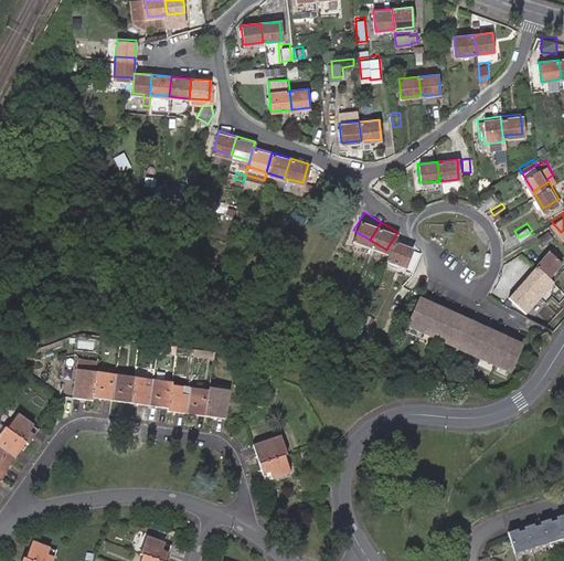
[(546,226),(534,234),(538,241),(550,233),(546,226)]
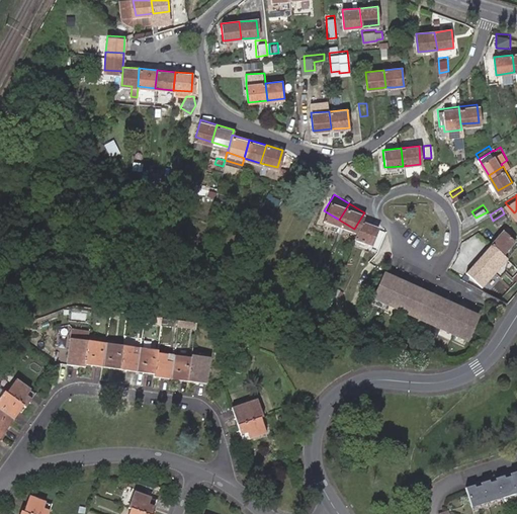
[(221,211),(213,209),(211,217),(219,219),(221,211)]
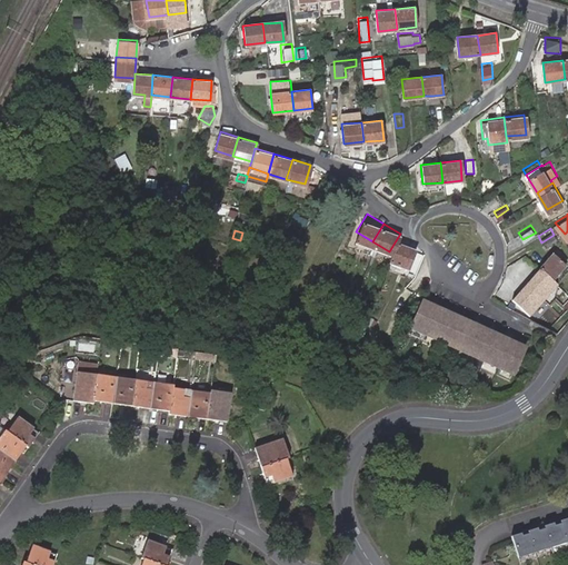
[(389,251),(388,254),(406,265),(416,247),(398,237),(389,251)]
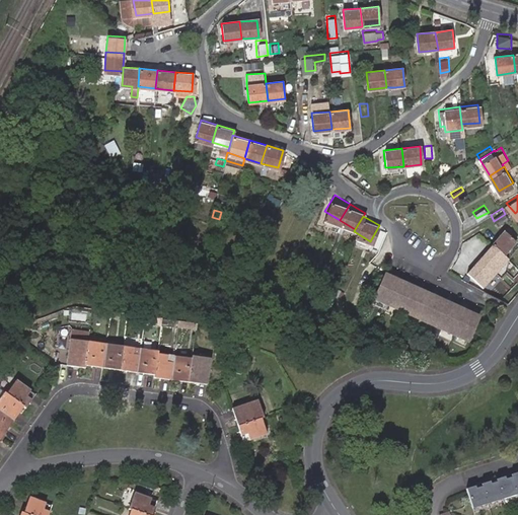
[(504,226),(492,240),(504,250),(515,236),(504,226)]
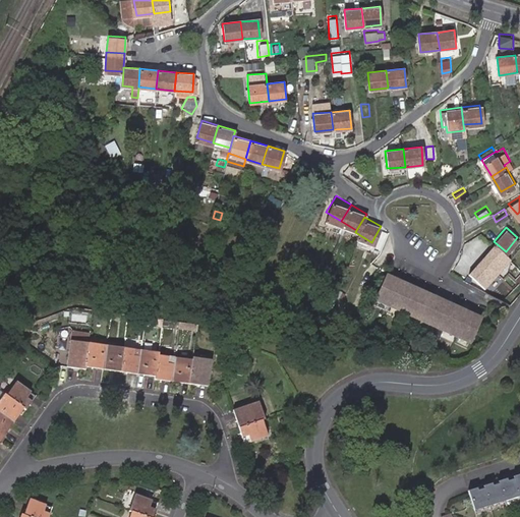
[(506,251),(494,241),(467,271),(484,286),(512,256),(506,251)]
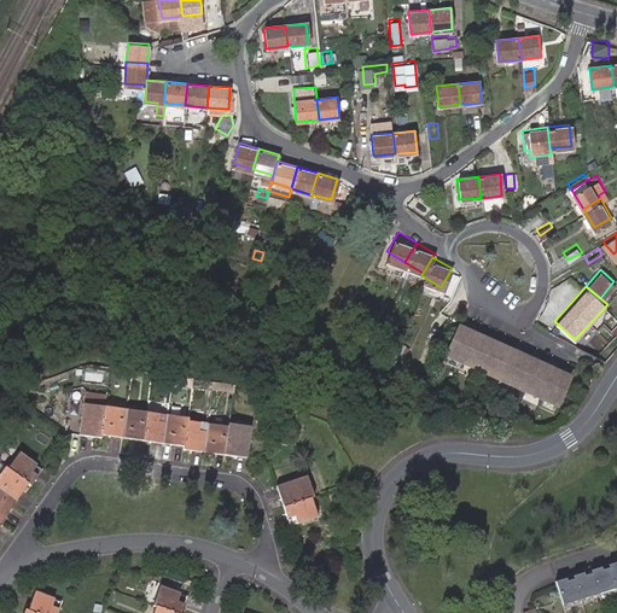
[(568,373),(457,323),(444,351),(554,402),(568,373)]
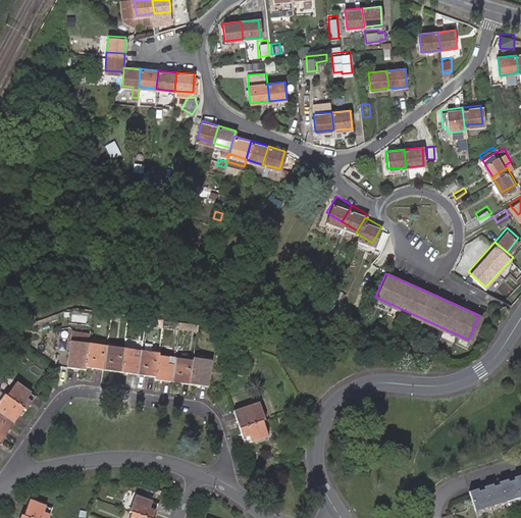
[(28,329),(12,335),(16,340),(16,341),(31,335),(28,329)]
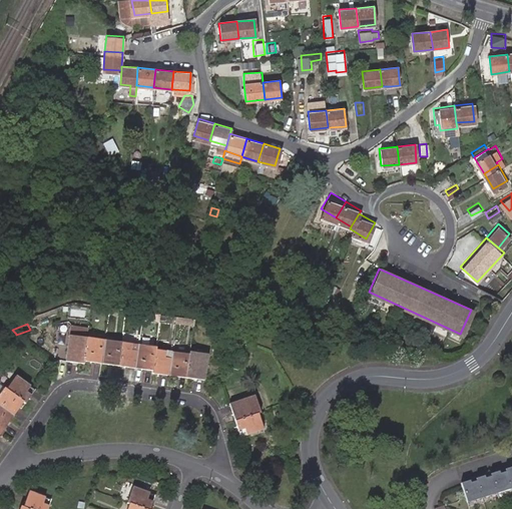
[(86,362),(90,339),(70,336),(66,363),(86,366),(86,362)]
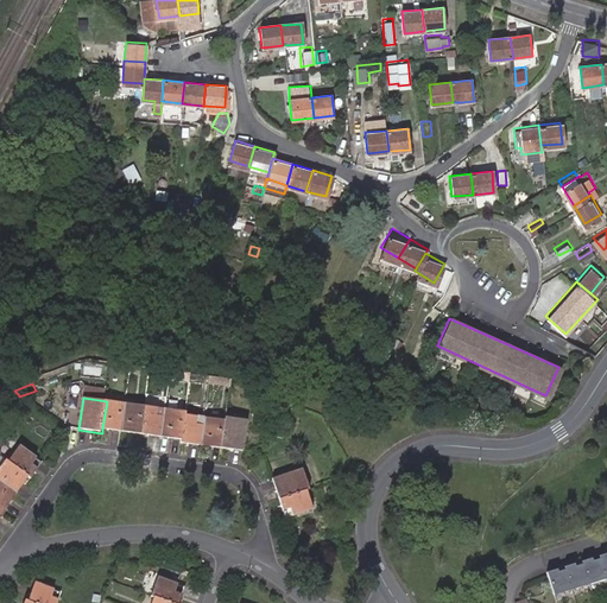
[(127,404),(107,401),(102,429),(122,432),(127,404)]
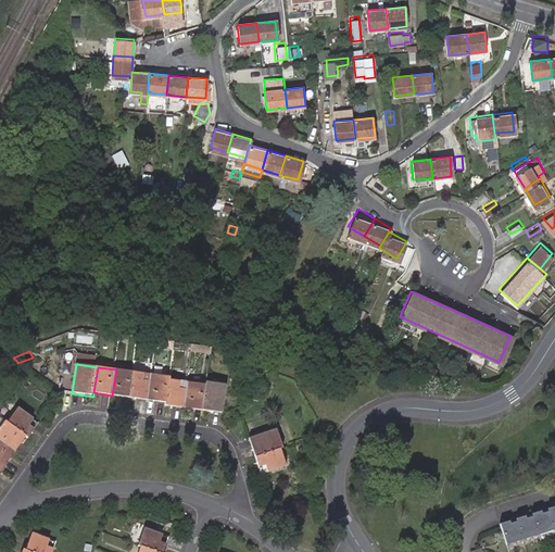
[(134,373),(116,369),(112,396),(130,398),(134,373)]
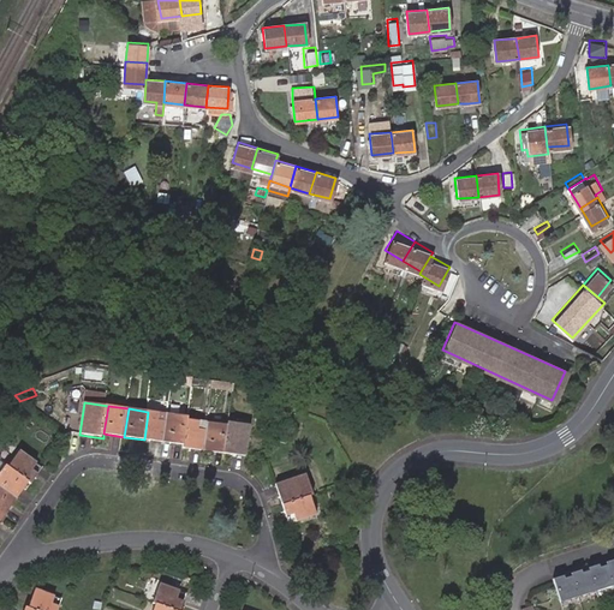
[(168,414),(148,412),(144,440),(165,442),(168,414)]
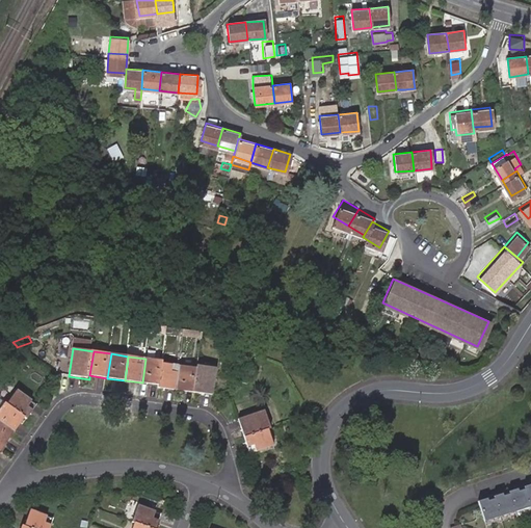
[(164,362),(145,359),(142,383),(160,386),(164,365),(164,362)]
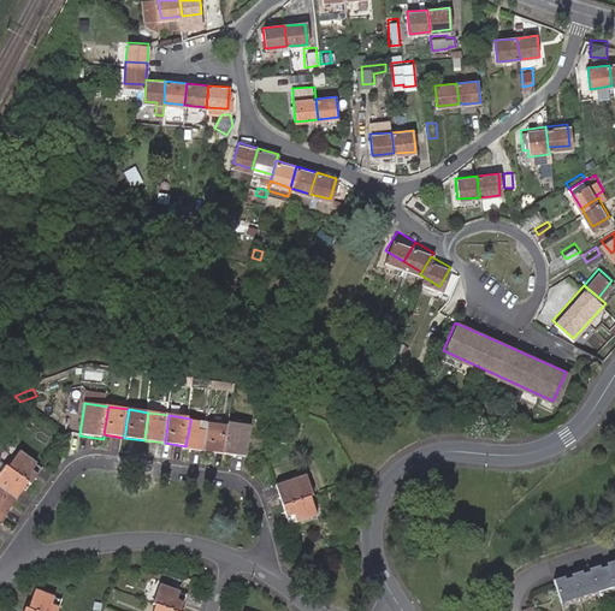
[(208,425),(190,422),(185,446),(185,450),(205,454),(208,425)]
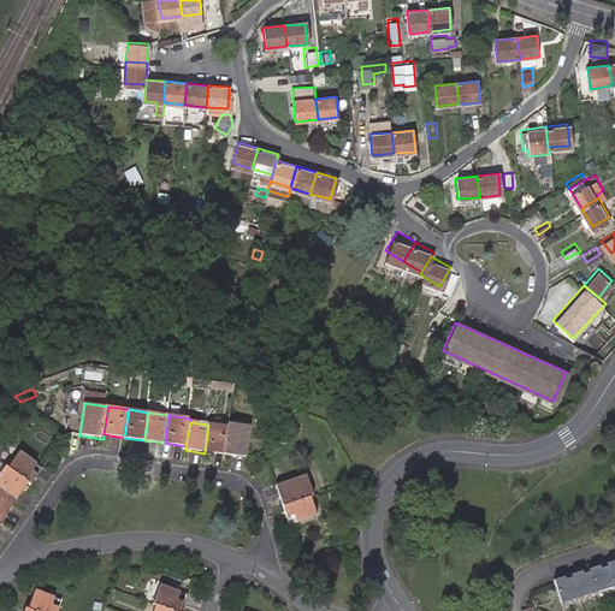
[(231,428),(208,425),(205,454),(226,456),(231,428)]
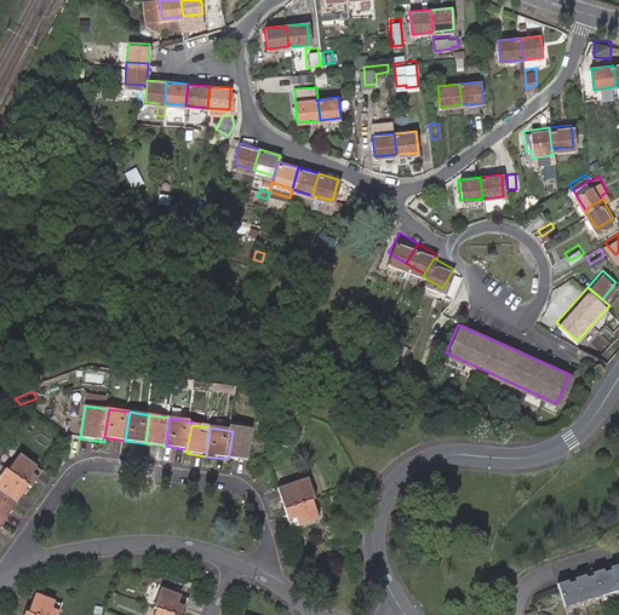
[(254,430),(233,427),(233,431),(228,459),(250,461),(254,430)]
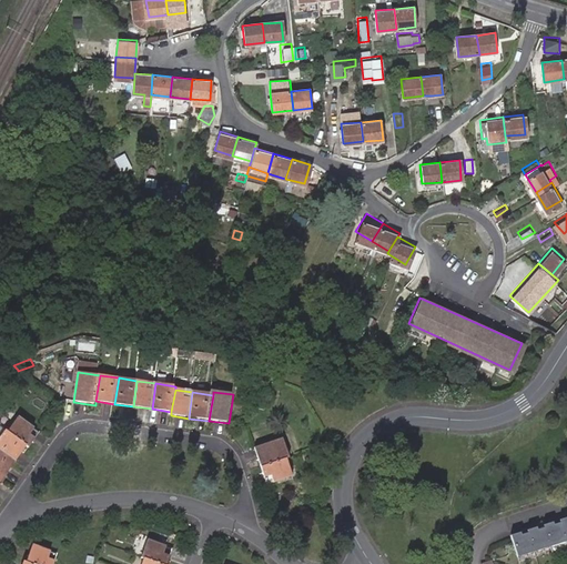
[(21,420),(9,436),(26,449),(30,452),(42,435),(21,420)]
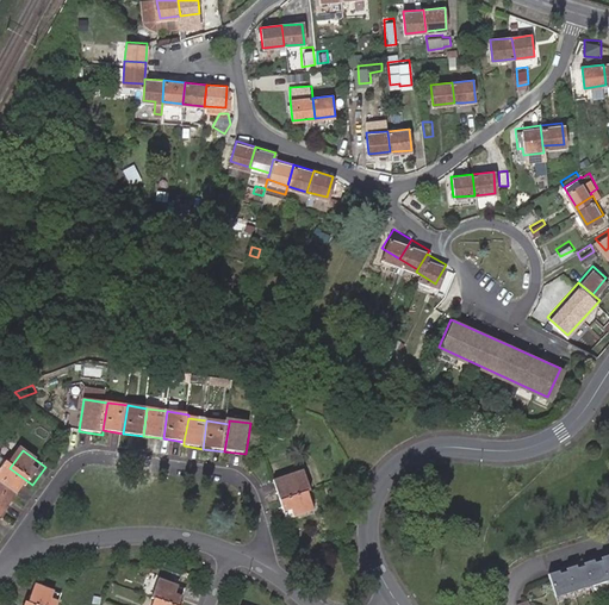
[(6,466),(0,474),(0,486),(17,498),(28,481),(10,468),(6,466)]
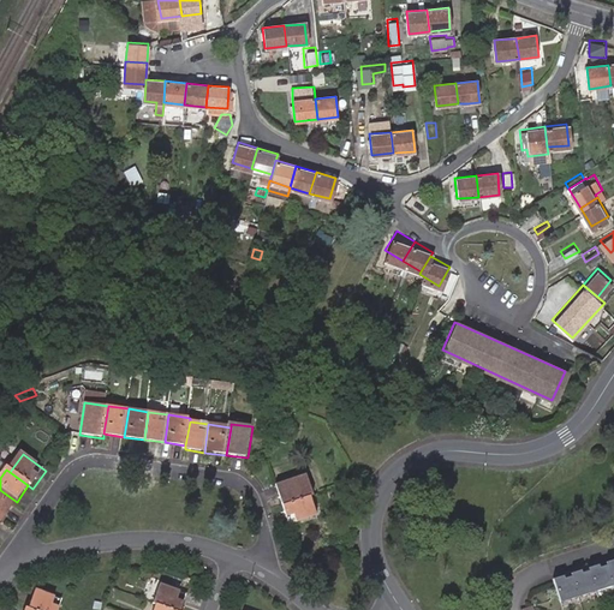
[(314,497),(317,496),(310,474),(278,485),(286,507),(314,497)]
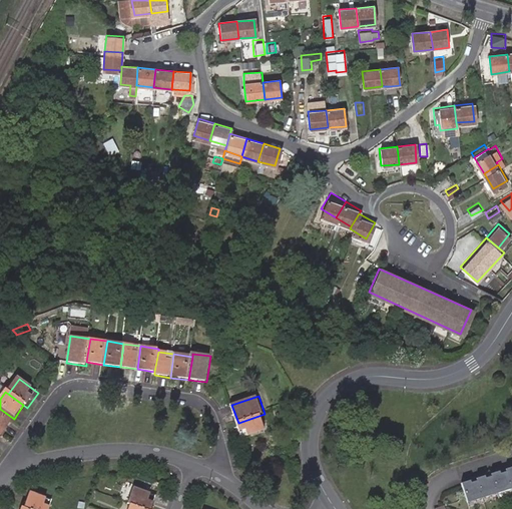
[(0,431),(4,433),(14,419),(0,409),(0,431)]
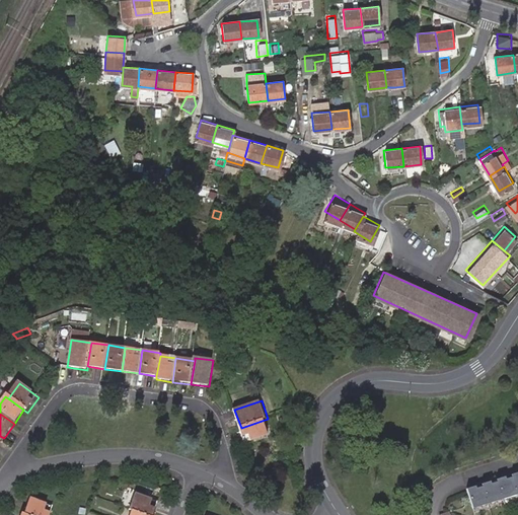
[(271,438),(265,420),(241,428),(247,447),(271,438)]
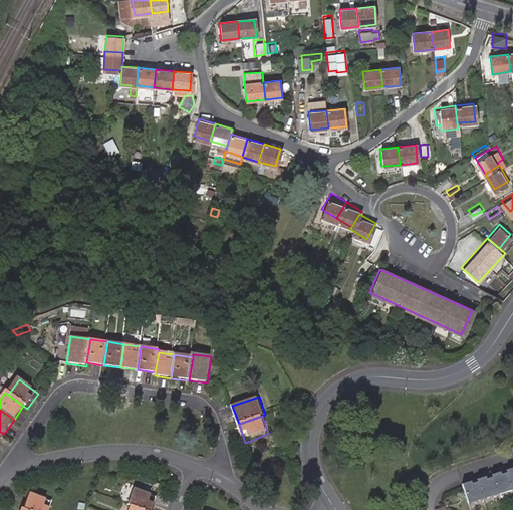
[(512,480),(510,470),(495,475),(501,492),(512,487),(512,480)]
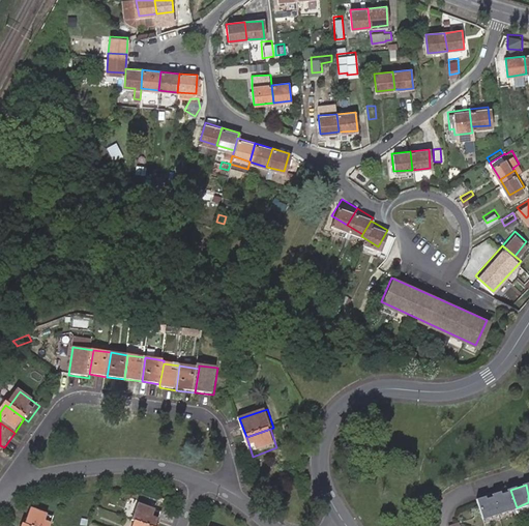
[(510,490),(496,494),(502,512),(517,507),(510,490)]
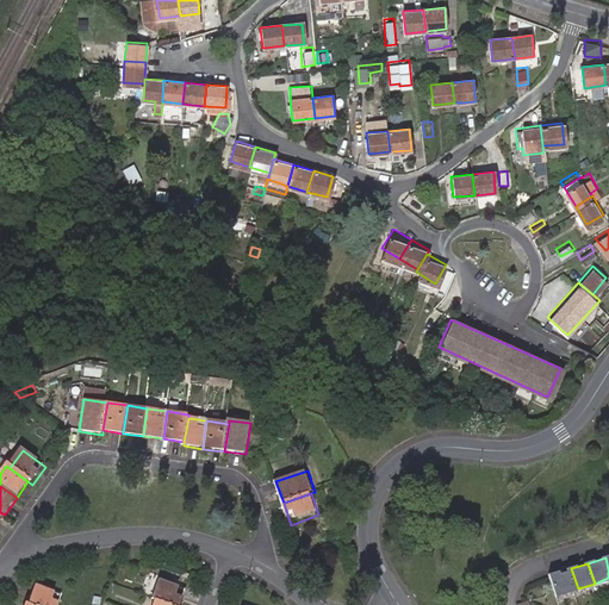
[(554,574),(560,594),(578,588),(571,568),(554,574)]
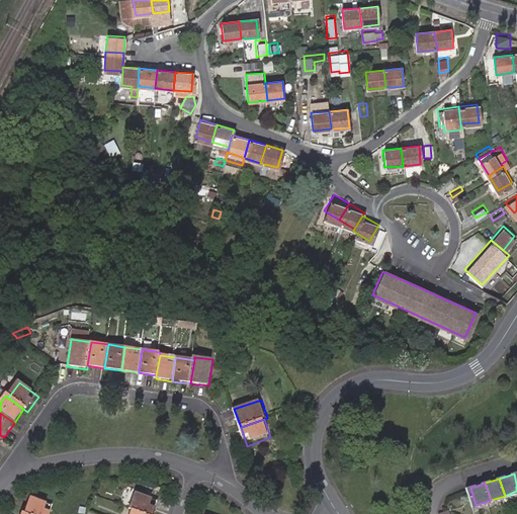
[(133,510),(142,513),(153,513),(159,500),(137,491),(130,509),(133,510)]
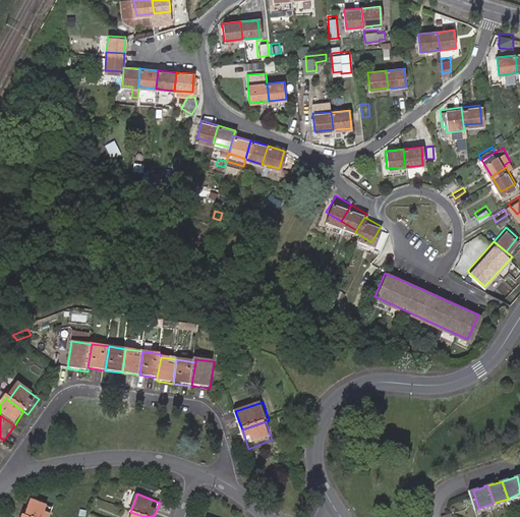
[(49,516),(53,507),(33,499),(25,516),(23,516),(22,516),(21,516),(49,516)]
